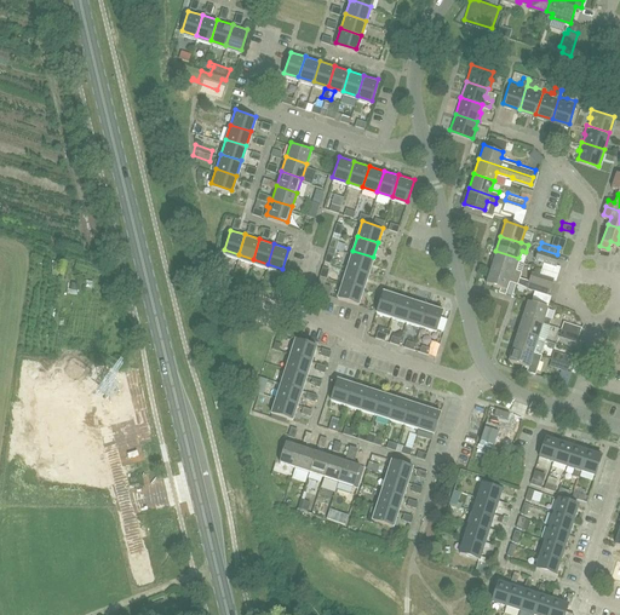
[(555,262),(557,254),(539,248),(537,256),(555,262)]
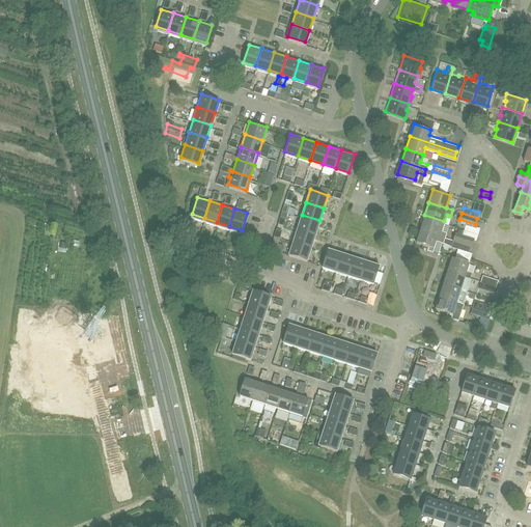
[(315,232),(319,220),(302,215),(298,227),(315,232)]
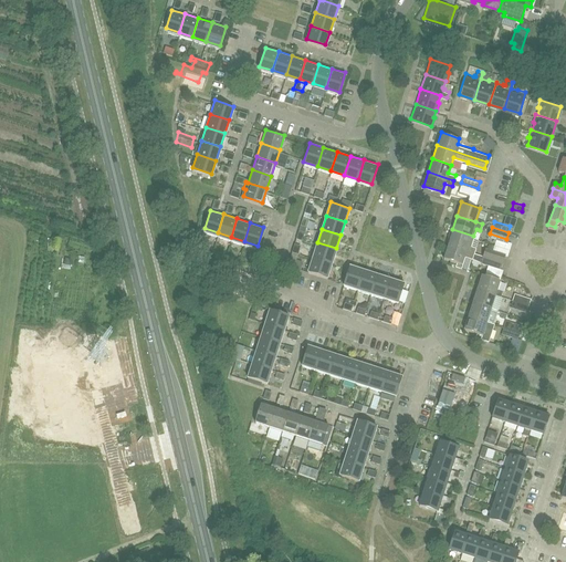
[(471,245),(473,236),(452,229),(448,242),(474,250),(475,246),(471,245)]
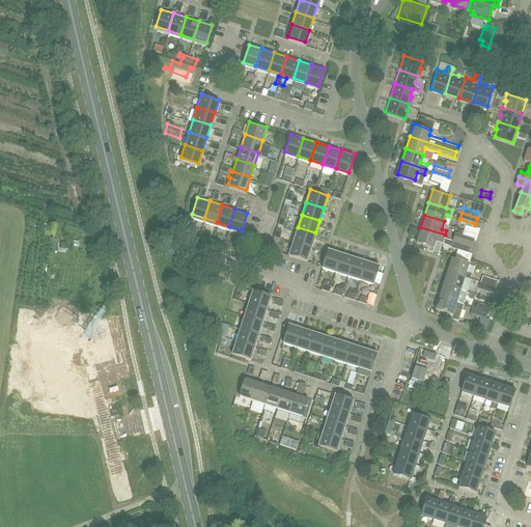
[(459,231),(473,236),(476,225),(463,221),(459,231)]
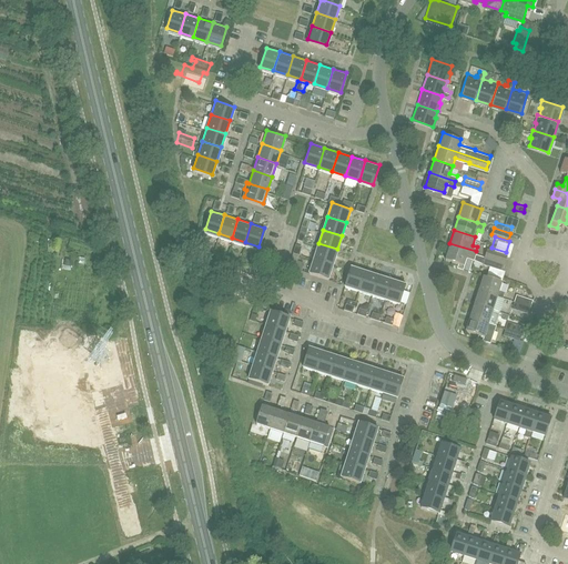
[(333,263),(337,249),(318,243),(314,257),(333,263)]
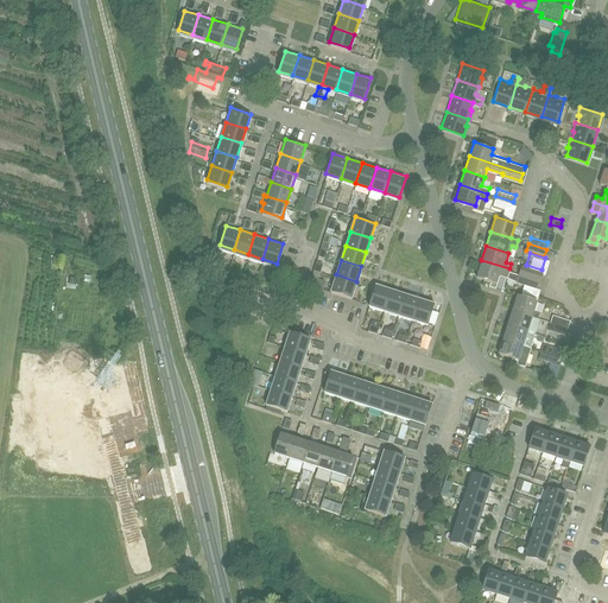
[(507,275),(510,268),(481,260),(476,274),(491,279),(489,284),(495,285),(499,273),(507,275)]
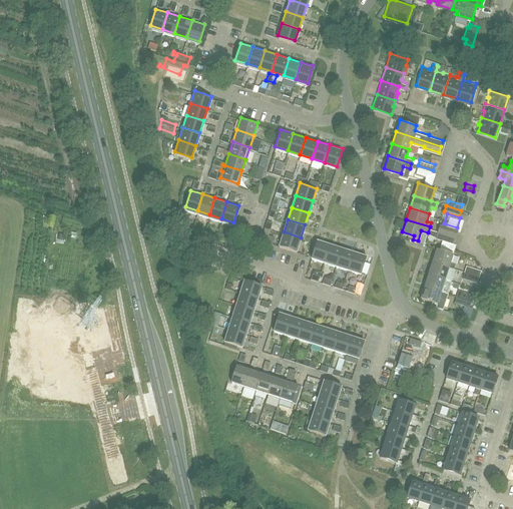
[(440,223),(438,229),(456,235),(458,229),(440,223)]
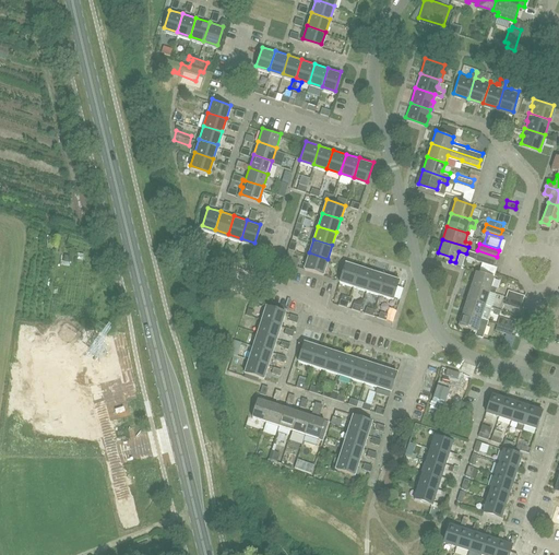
[(494,264),(497,257),(477,250),(475,258),(494,264)]
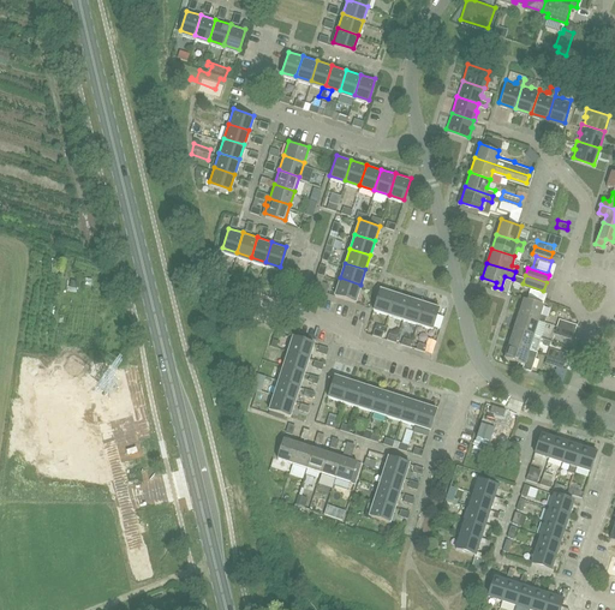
[(356,299),(360,285),(340,277),(335,292),(356,299)]
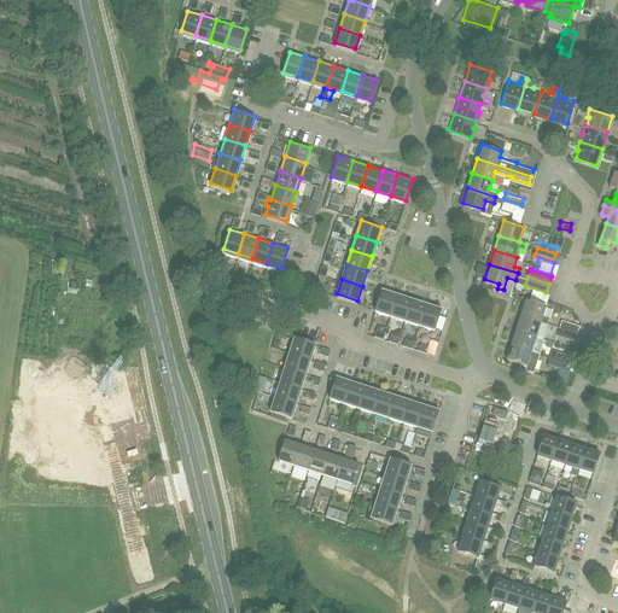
[(390,313),(397,292),(382,287),(375,308),(390,313)]
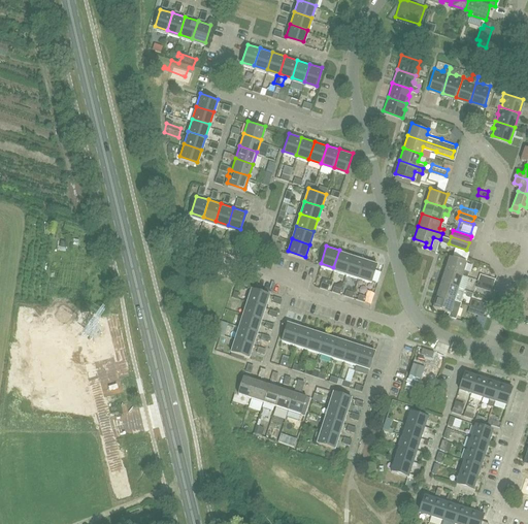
[(345,271),(352,254),(339,250),(333,267),(345,271)]
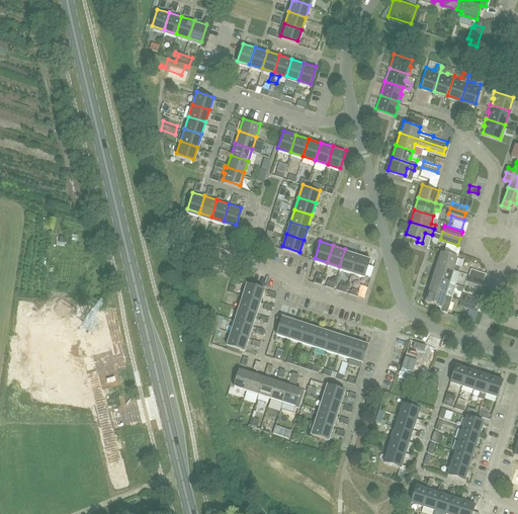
[(351,270),(357,253),(345,249),(339,266),(351,270)]
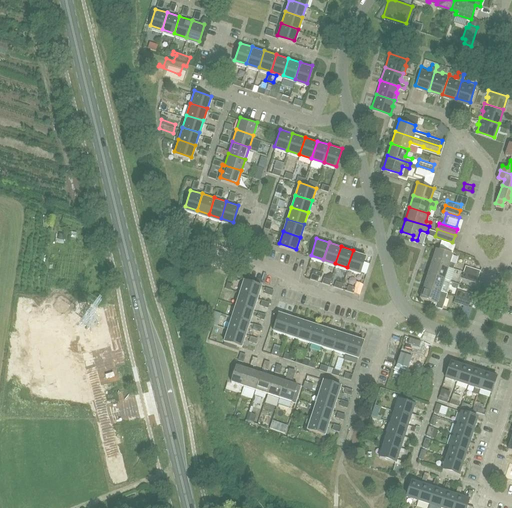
[(435,246),(431,258),(448,264),(453,266),(455,260),(450,259),(452,252),(435,246)]
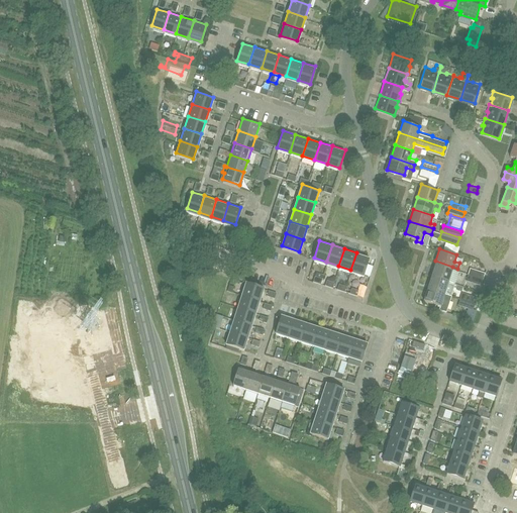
[(369,257),(356,252),(350,270),(364,274),(369,257)]
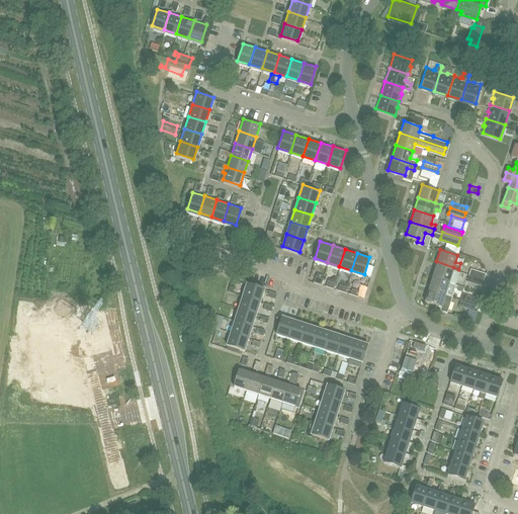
[(433,274),(450,279),(453,267),(436,261),(433,274)]
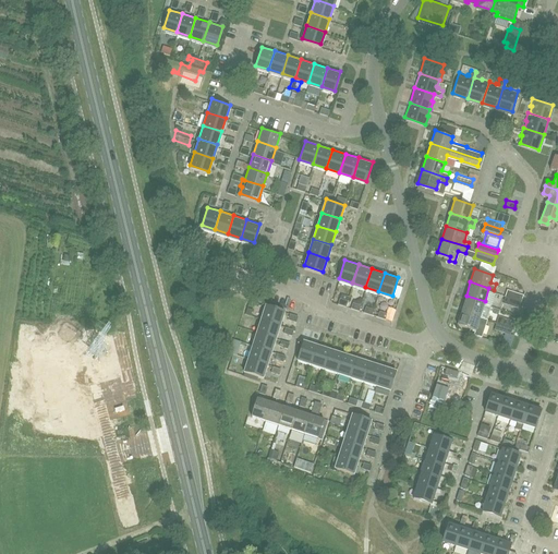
[(508,287),(506,293),(521,299),(523,292),(508,287)]
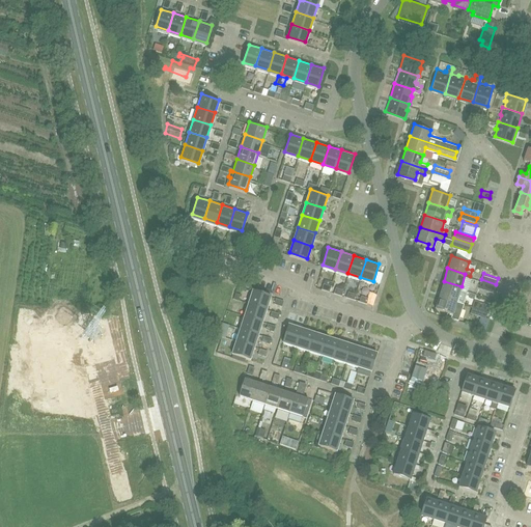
[(329,288),(331,283),(332,279),(325,277),(322,286),(329,288)]
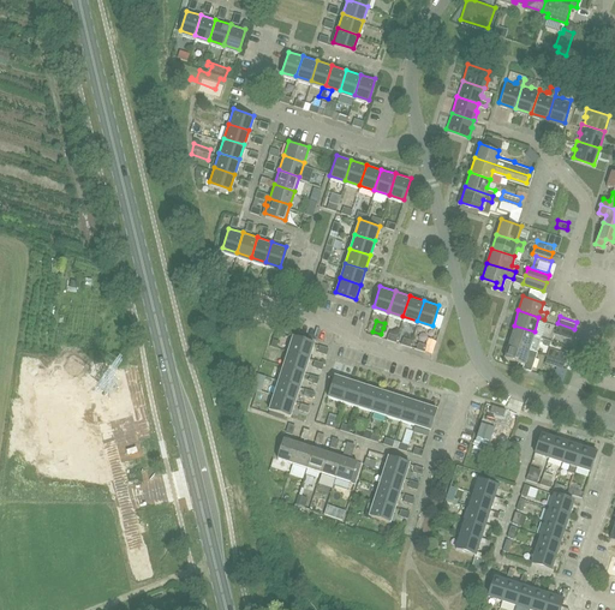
[(572,335),(574,329),(557,323),(555,330),(572,335)]
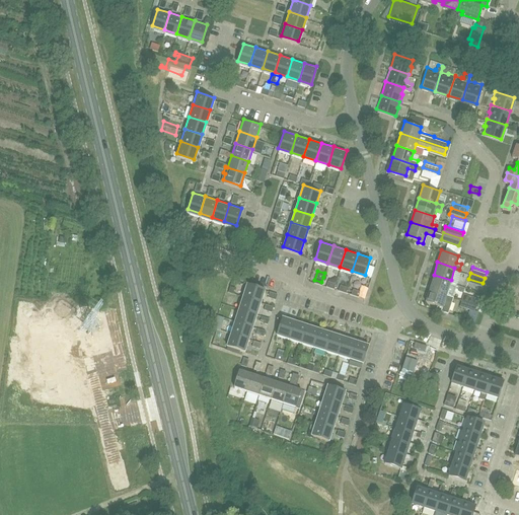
[(447,292),(451,280),(434,275),(430,287),(447,292)]
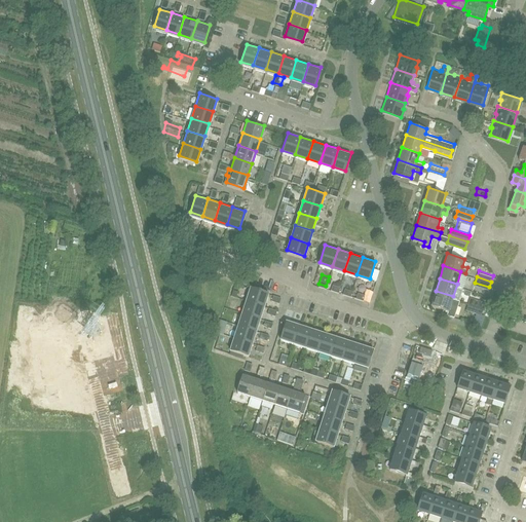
[(250,286),(246,299),(263,304),(267,292),(250,286)]
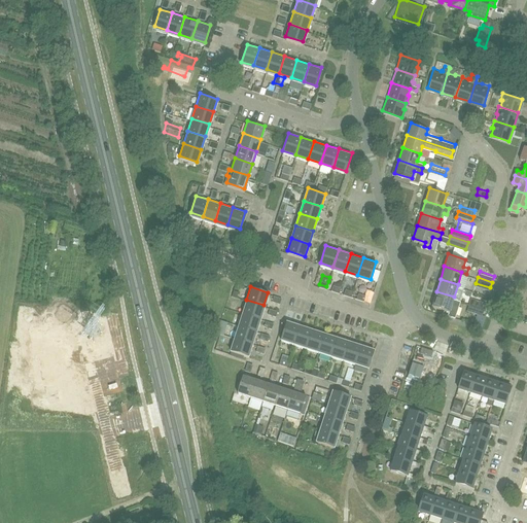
[(455,315),(460,299),(454,297),(436,291),(432,304),(449,309),(448,313),(455,315)]
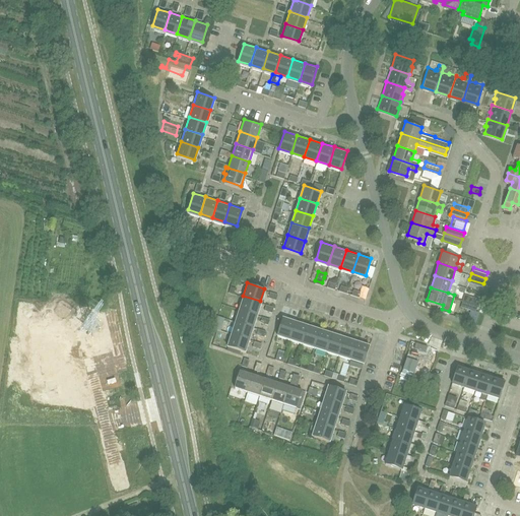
[(465,292),(463,298),(478,302),(480,297),(465,292)]
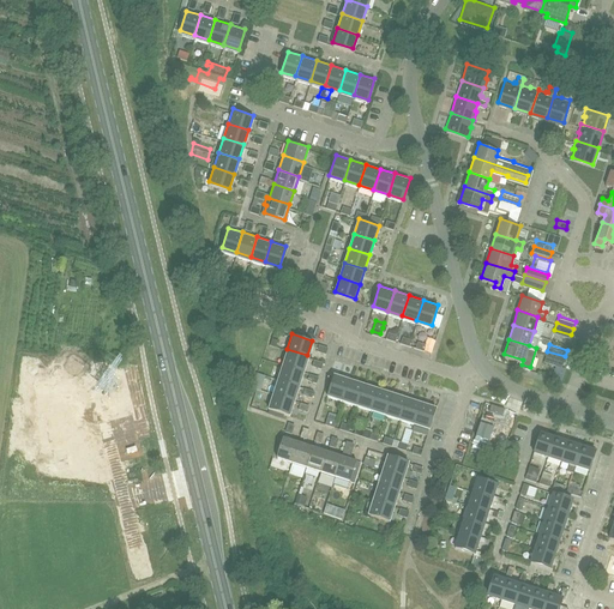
[(304,369),(307,355),(287,349),(282,363),(304,369)]
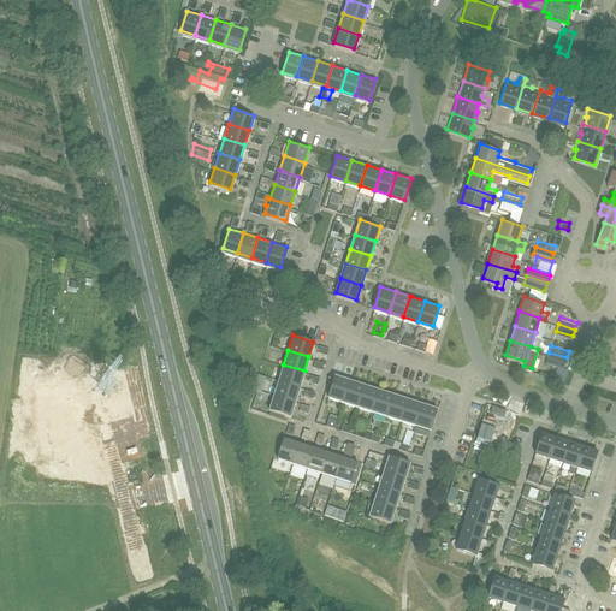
[(564,366),(567,357),(549,353),(546,360),(564,366)]
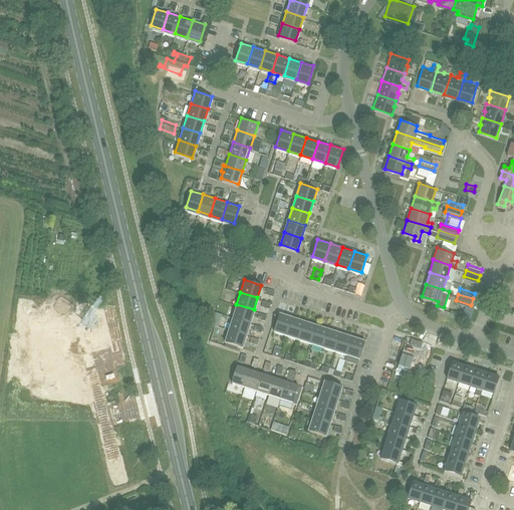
[(250,321),(254,309),(236,304),(233,316),(250,321)]
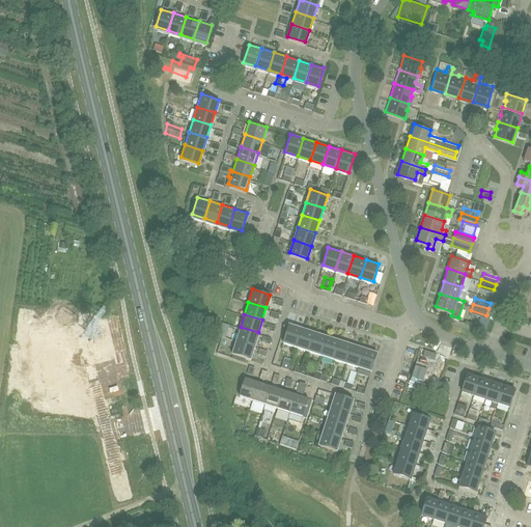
[(296,344),(301,327),(288,323),(282,340),(296,344)]
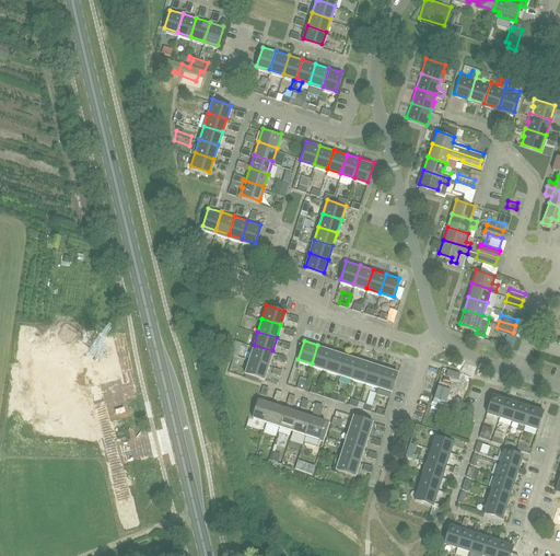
[(485,352),(488,345),(475,340),(473,349),(485,352)]
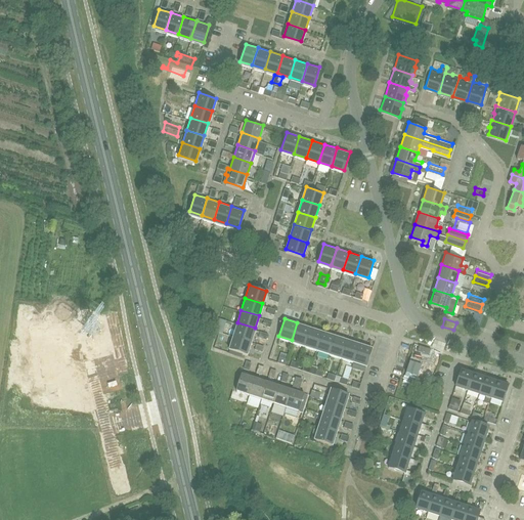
[(251,340),(255,328),(237,322),(233,335),(251,340)]
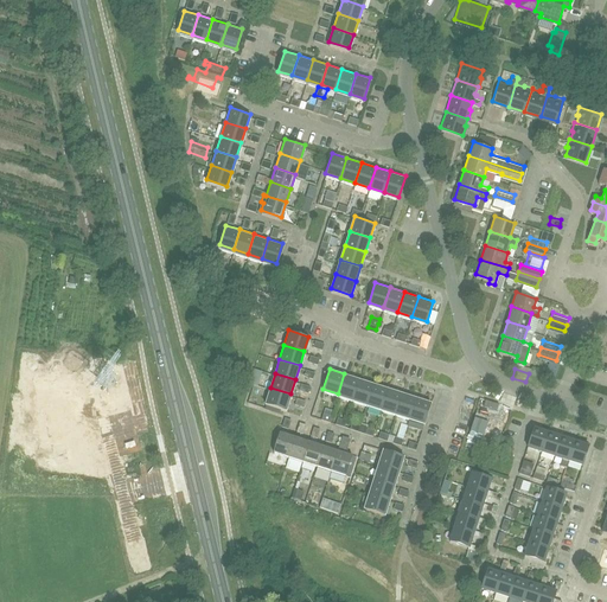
[(352,398),(358,378),(344,373),(338,394),(352,398)]
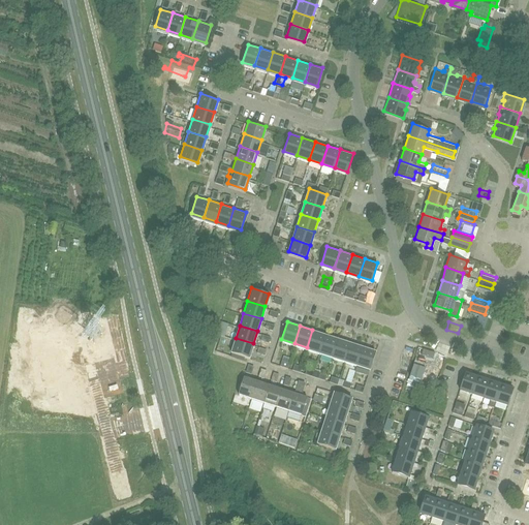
[(319,351),(324,334),(312,330),(307,347),(319,351)]
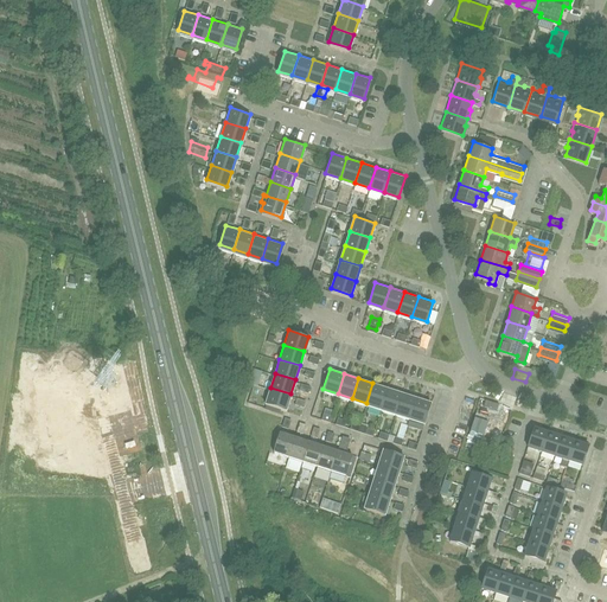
[(381,408),(387,388),(372,383),(366,403),(381,408)]
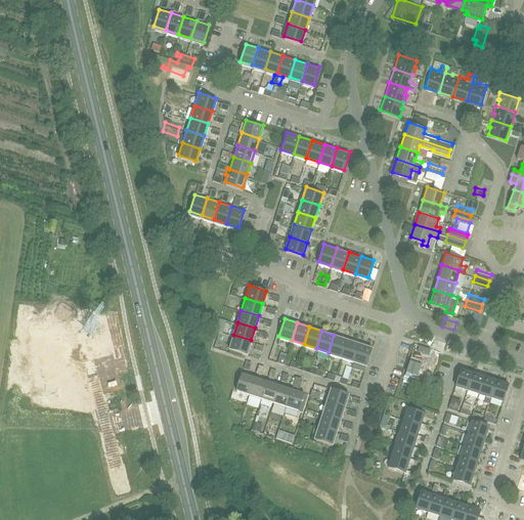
[(247,352),(251,340),(233,335),(229,347),(247,352)]
